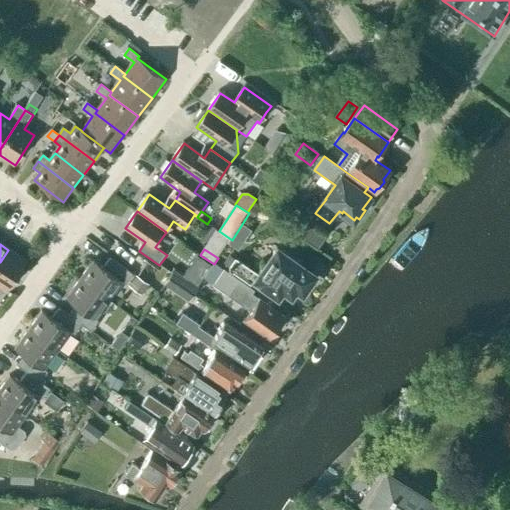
[(258,275),(236,259),(229,269),(251,285),(255,280),(278,296),(283,289),(291,295),(296,288),(299,290),(305,289),(312,279),(313,279),(312,273),(311,273),(278,249),(266,265),(266,264),(258,275)]
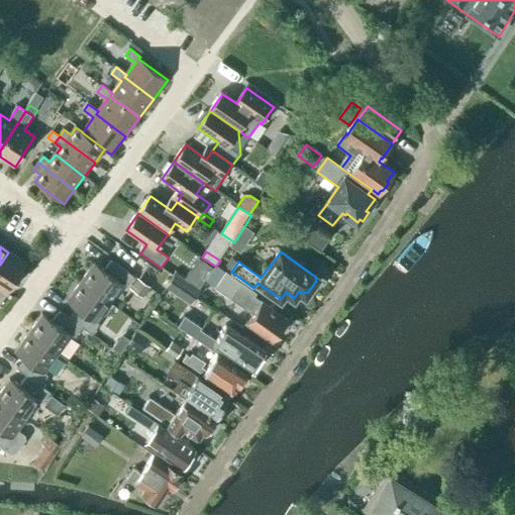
[(0,265),(0,290),(7,295),(27,265),(8,252),(0,265)]
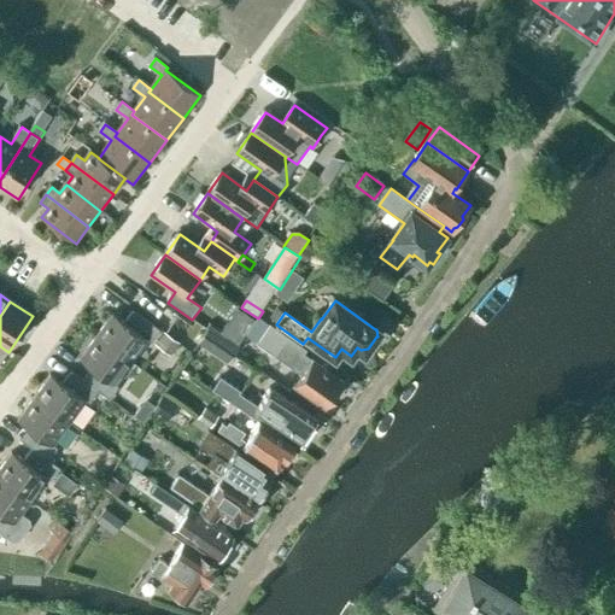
[(126,323),(113,316),(98,338),(133,363),(148,341),(152,344),(162,332),(134,311),(126,323)]
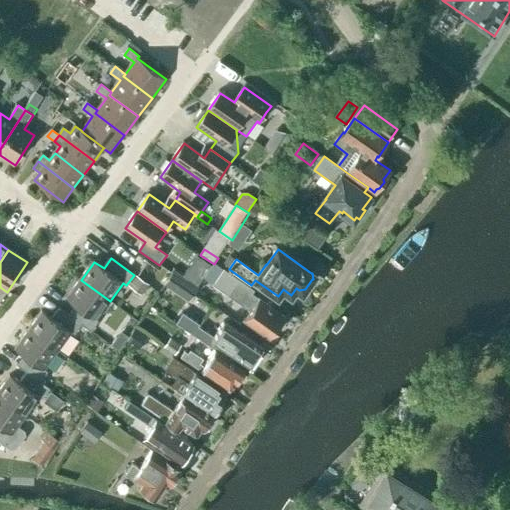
[(205,278),(204,279),(214,286),(229,297),(251,312),(245,321),(270,339),(285,318),(253,295),(255,292),(240,281),(226,271),(225,271),(215,264),(205,278)]
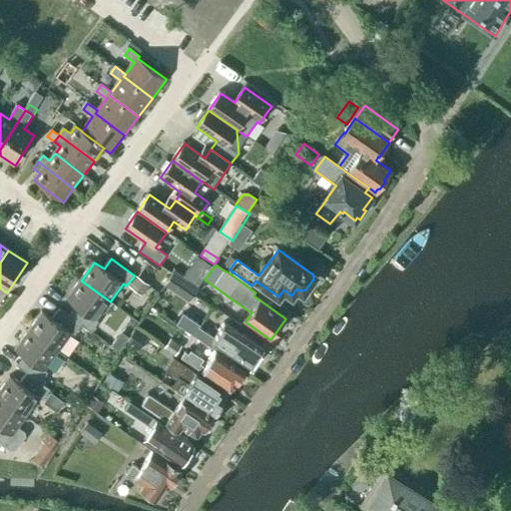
[(174,272),(165,286),(190,303),(199,290),(174,272)]
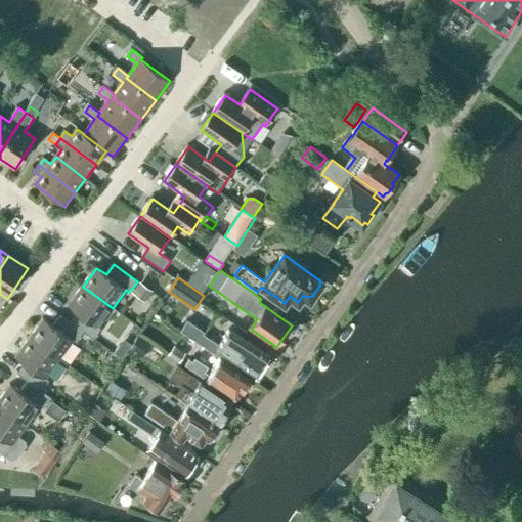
[(201,277),(193,288),(203,294),(209,286),(210,285),(201,277)]
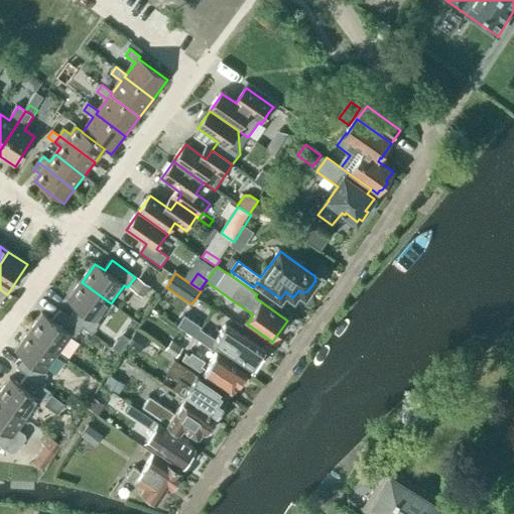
[(130,289),(143,298),(150,288),(137,278),(130,289)]
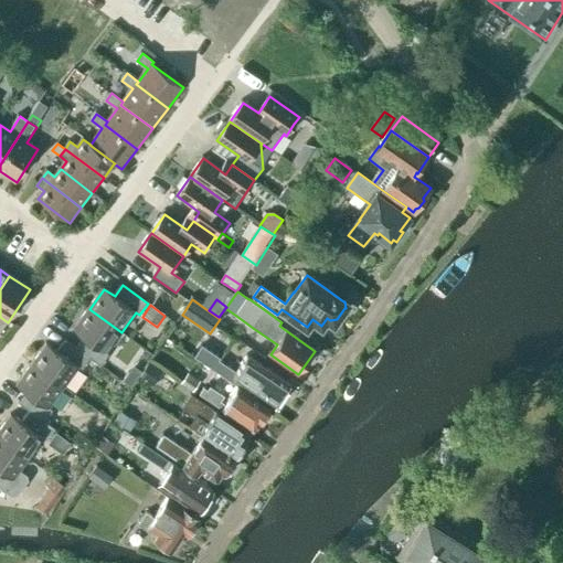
[(106,353),(121,332),(89,309),(74,330),(84,338),(76,349),(91,360),(102,368),(110,356),(106,353)]
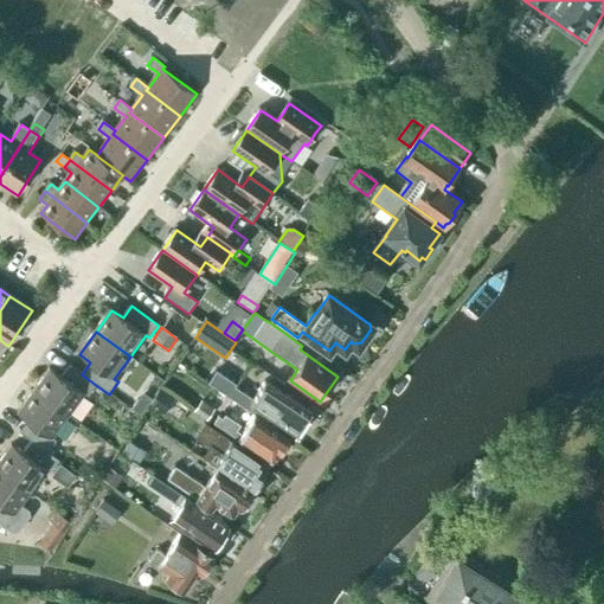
[(89,398),(97,386),(82,374),(71,366),(62,378),(51,370),(34,392),(69,417),(85,394),(89,398)]
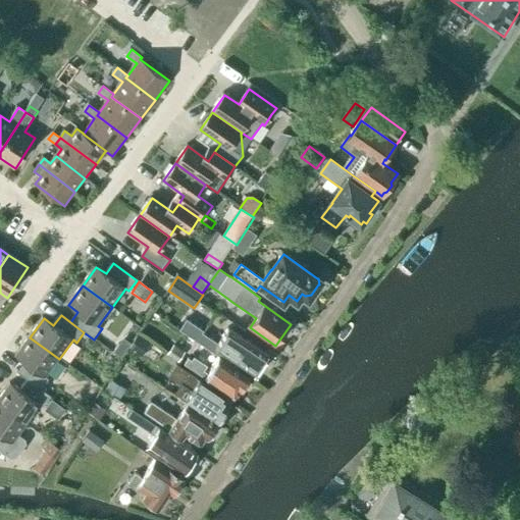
[(188,321),(180,331),(214,353),(216,350),(255,376),(269,355),(229,329),(219,345),(203,334),(205,332),(188,321)]
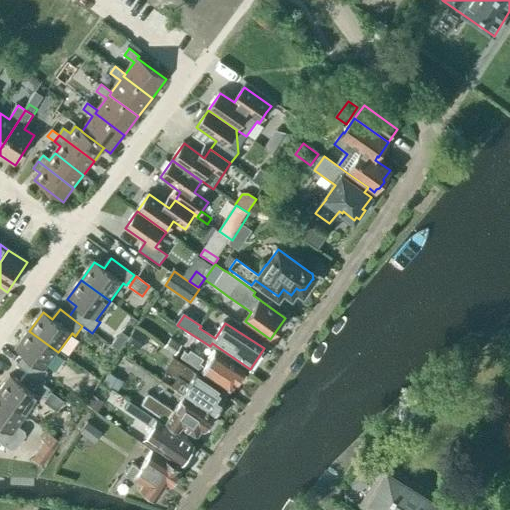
[(135,329),(128,341),(142,350),(149,338),(135,329)]
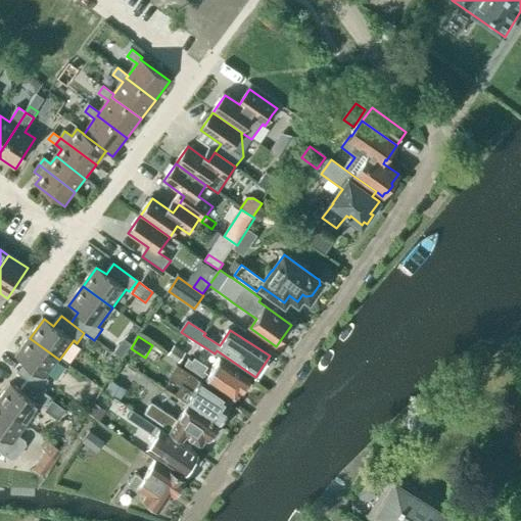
[(46,378),(59,360),(30,338),(15,358),(26,364),(18,374),(28,381),(42,391),(49,381),(46,378)]
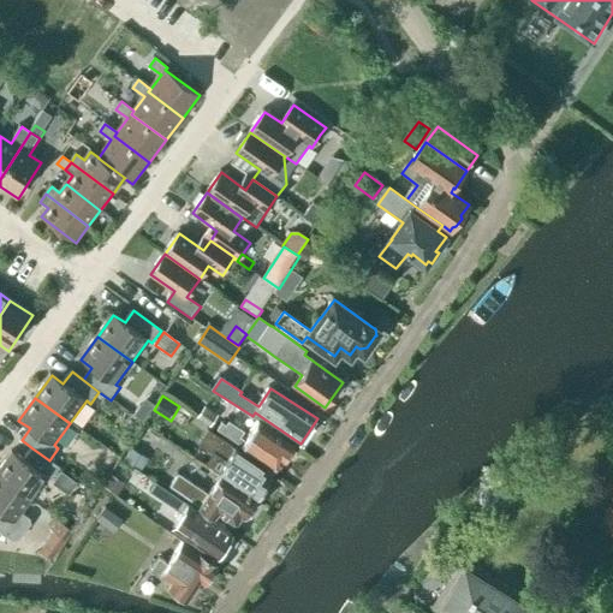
[(141,408),(135,416),(143,422),(149,415),(141,408)]
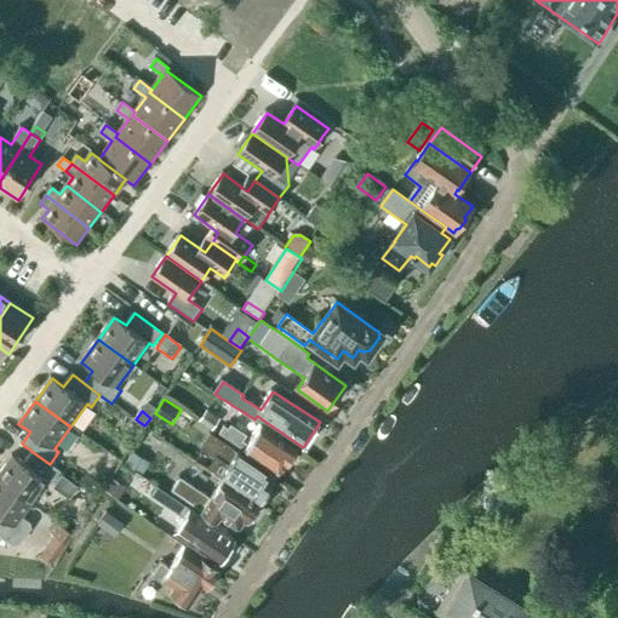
[(207,411),(199,423),(212,431),(221,421),(207,411)]
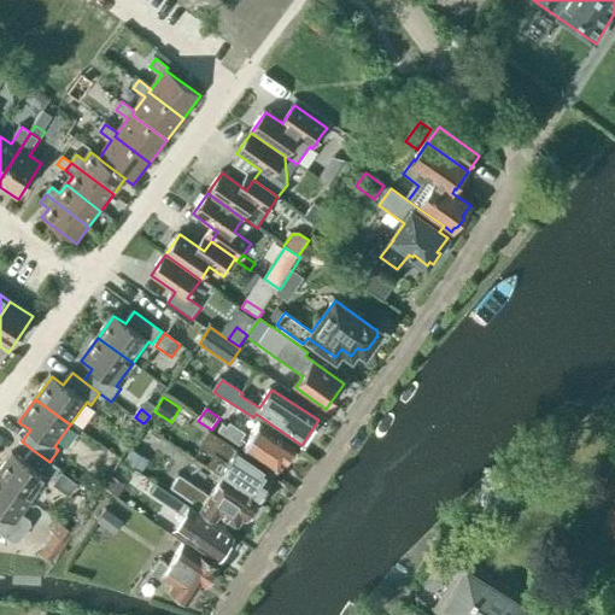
[(283,463),(290,462),(297,452),(296,452),(294,446),(261,423),(246,443),(242,440),(246,434),(230,423),(228,427),(223,425),(218,432),(277,472),(283,463)]
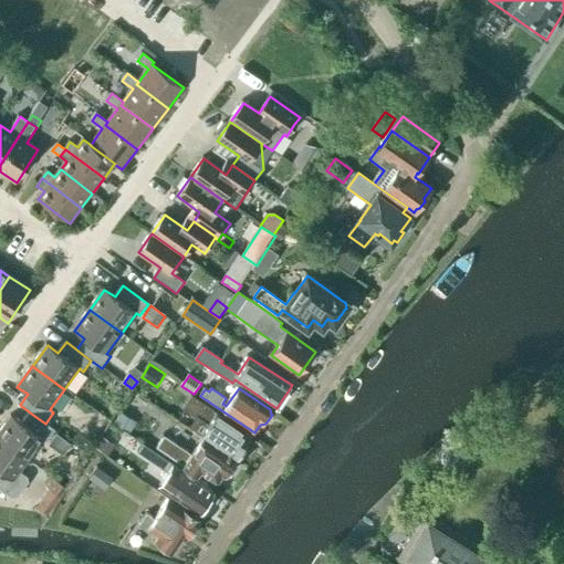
[(192,395),(183,409),(196,418),(190,427),(201,436),(237,459),(252,436),(217,413),(206,404),(198,399),(192,395)]
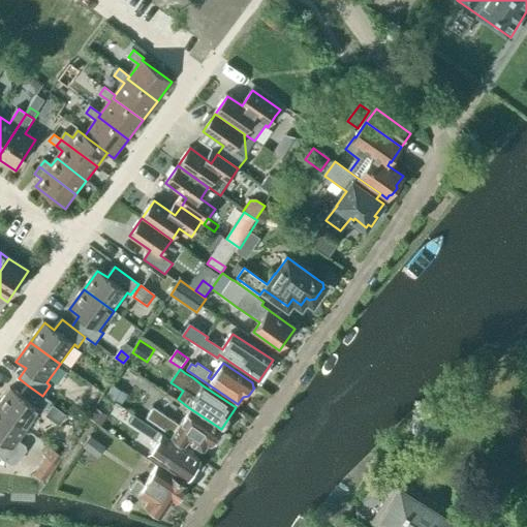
[(44,413),(52,403),(42,396),(28,385),(21,396),(11,389),(0,404),(0,410),(27,430),(41,411),(44,413)]
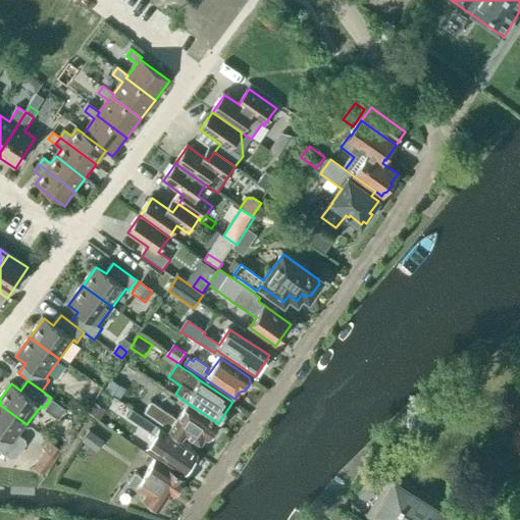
[(111,381),(105,391),(113,396),(114,397),(115,398),(121,387),(119,385),(111,381)]
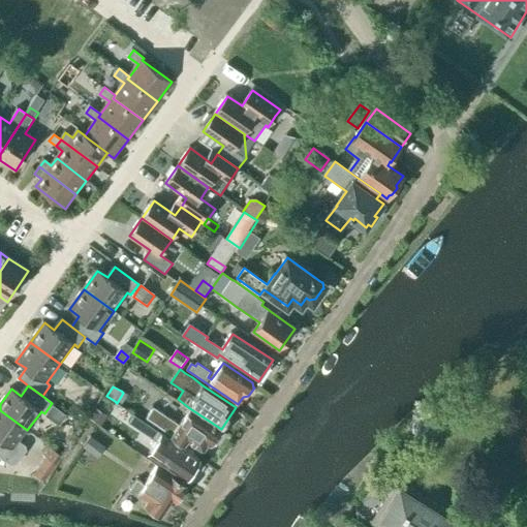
[(53,406),(45,416),(60,427),(67,416),(53,406)]
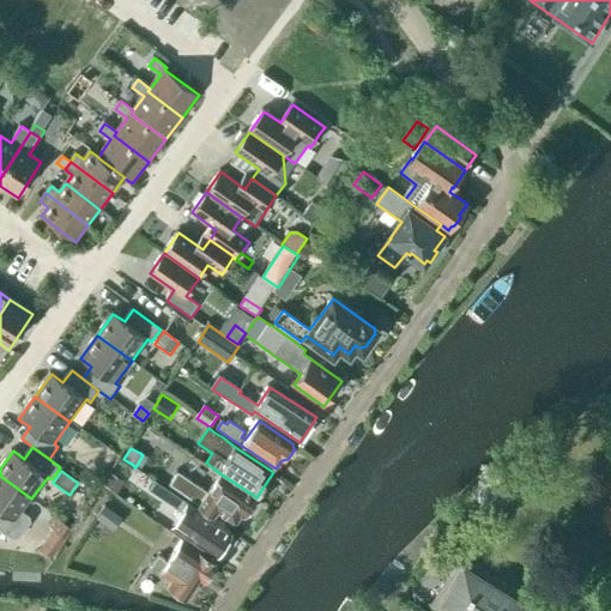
[(177,472),(169,484),(191,498),(215,516),(218,510),(239,524),(244,515),(250,514),(256,506),(256,504),(255,498),(222,475),(209,494),(199,487),(187,478),(177,472)]
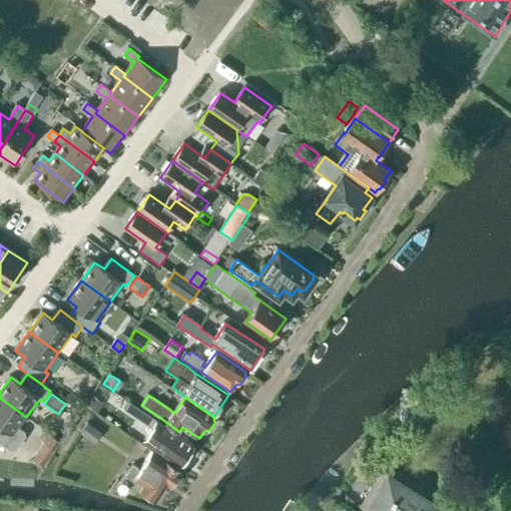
[(93,397),(87,406),(98,414),(104,405),(93,397)]
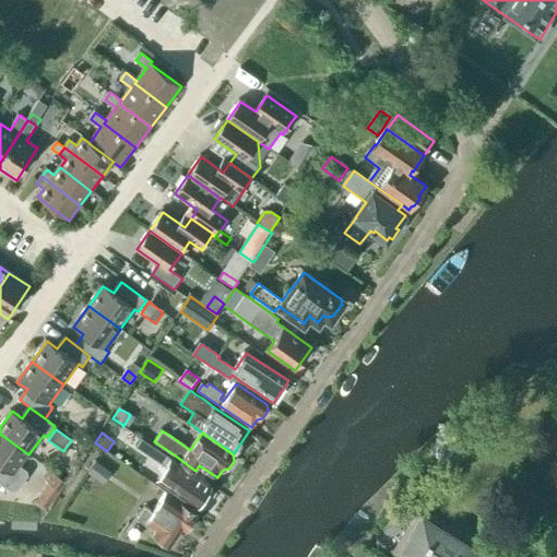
[(20,466),(28,454),(0,434),(0,484),(1,483),(12,492),(18,490),(27,477),(26,472),(20,466)]
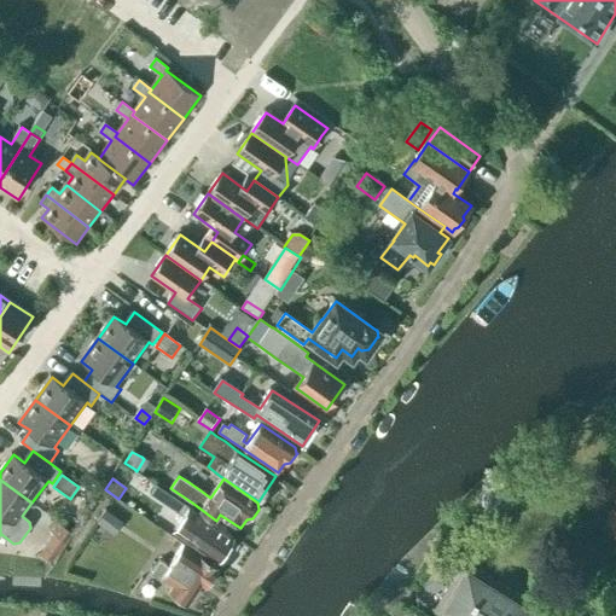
[(233,539),(190,509),(157,487),(154,492),(158,494),(156,499),(184,517),(174,532),(218,562),(219,561),(226,559),(231,551),(230,545),(233,539)]
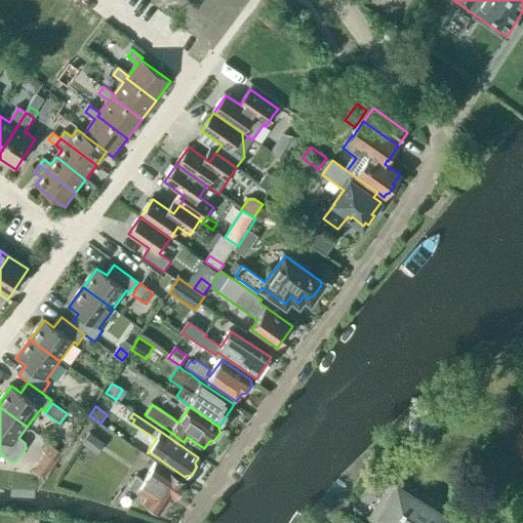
[(412,419),(408,427),(410,431),(417,435),(421,434),(426,427),(425,423),(417,418),(412,419)]
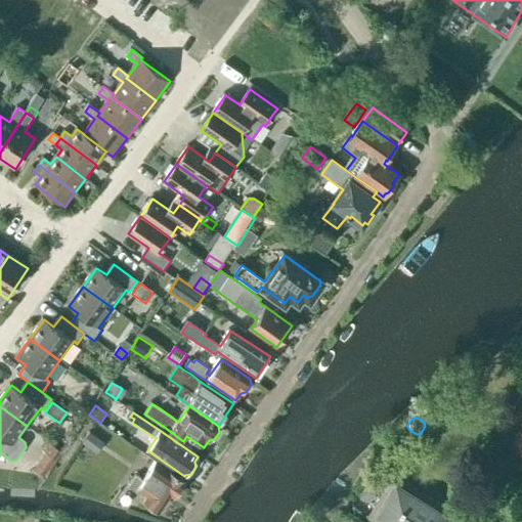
[(83,443),(97,455),(105,445),(90,434),(83,443)]
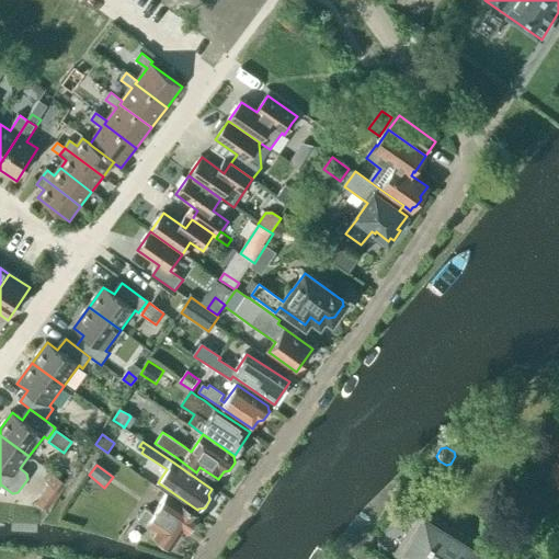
[(44,482),(59,494),(66,485),(49,474),(44,482)]
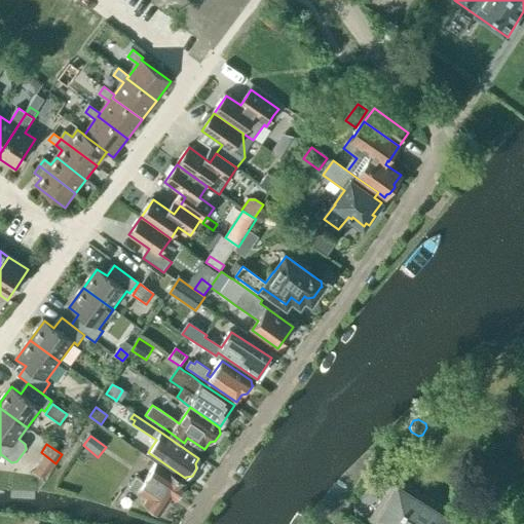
[(173,497),(176,499),(186,484),(157,464),(144,483),(137,478),(129,489),(147,500),(145,503),(160,515),(173,497)]
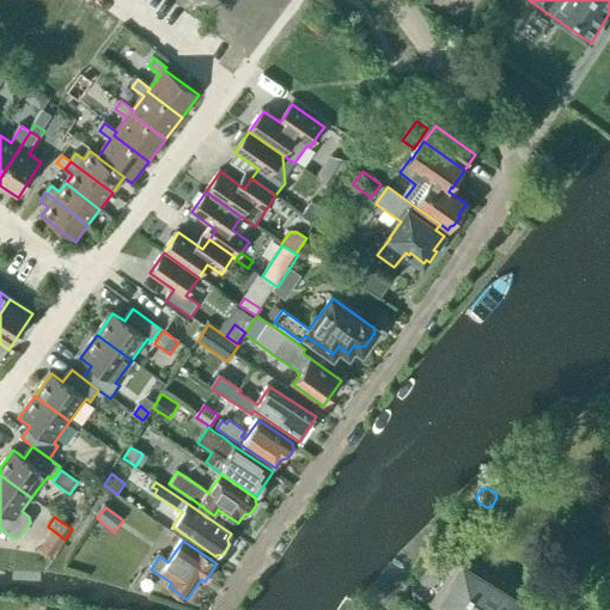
[(526,609),(531,602),(461,557),(432,605),(438,609),(526,609)]
